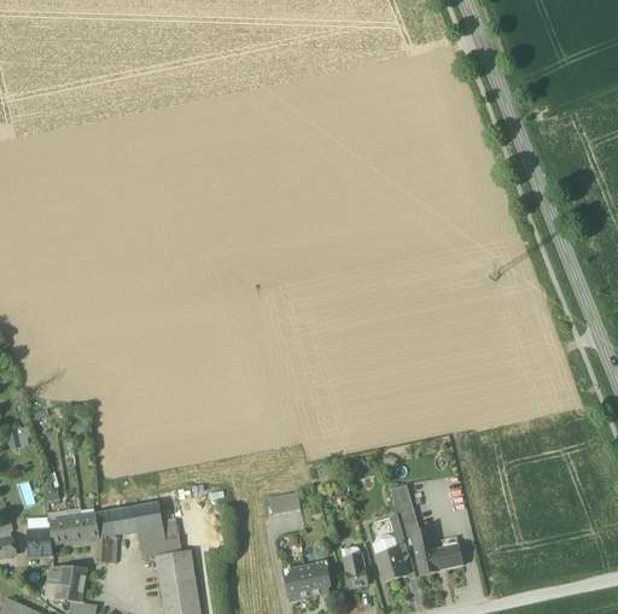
[(47,415),(46,409),(31,413),(34,419),(47,415)]
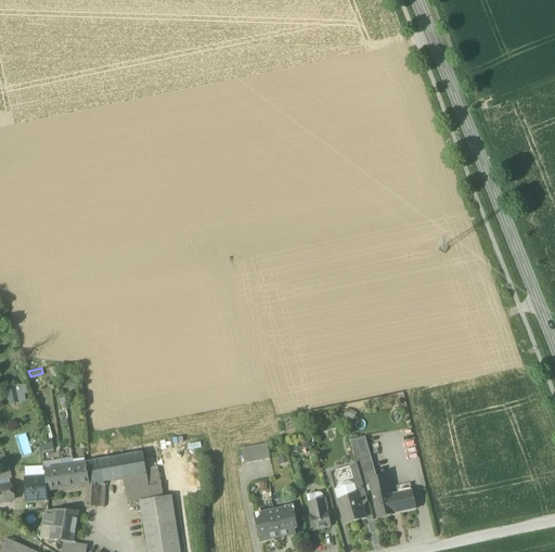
[(78,379),(71,376),(68,384),(76,386),(78,379)]
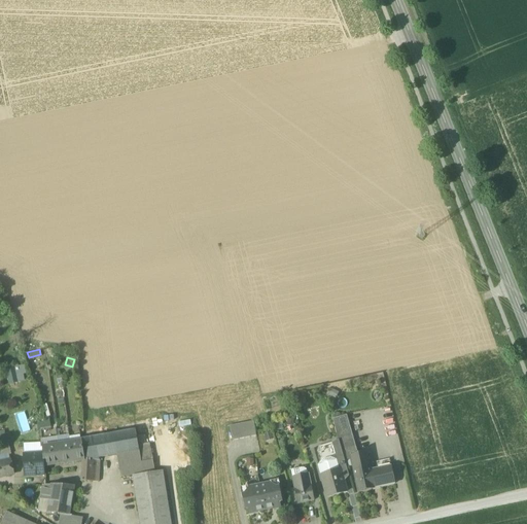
[(25,361),(14,363),(18,380),(25,379),(24,372),(27,372),(25,361)]
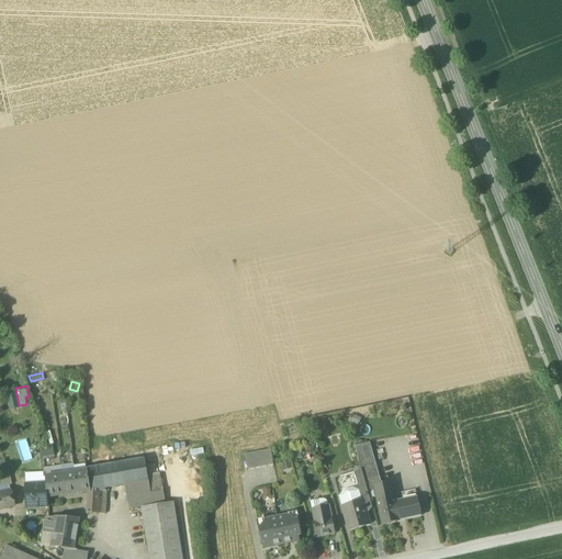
[(4,390),(10,407),(19,405),(15,388),(4,390)]
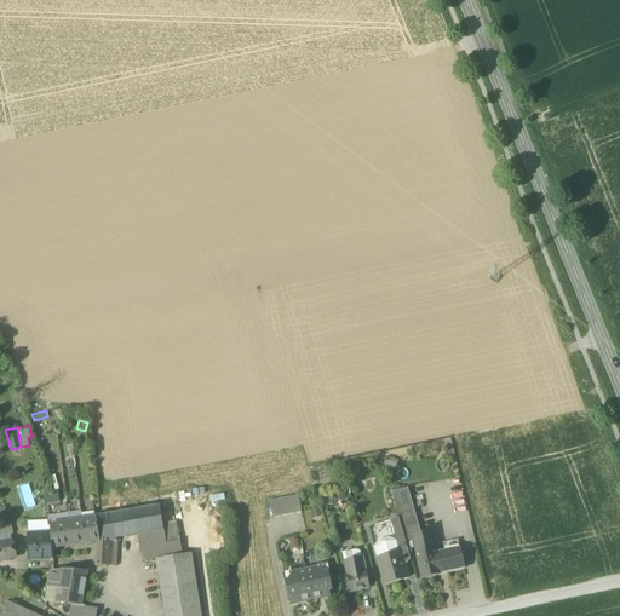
[(391,489),(395,504),(396,504),(412,500),(408,485),(391,489)]
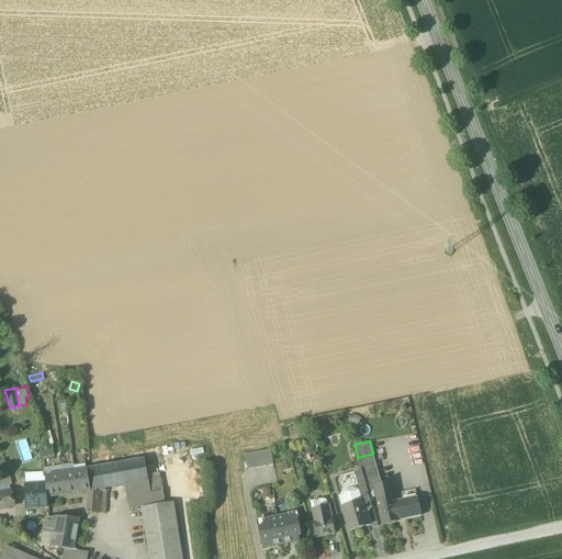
[(41,456),(43,455),(55,453),(52,446),(38,448),(41,456)]
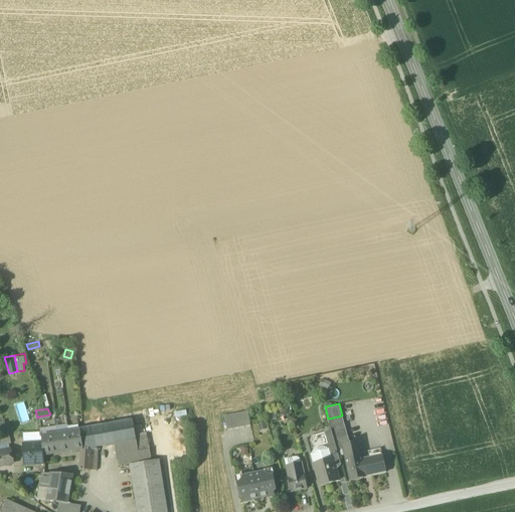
[(223,414),(226,429),(250,423),(247,409),(223,414)]
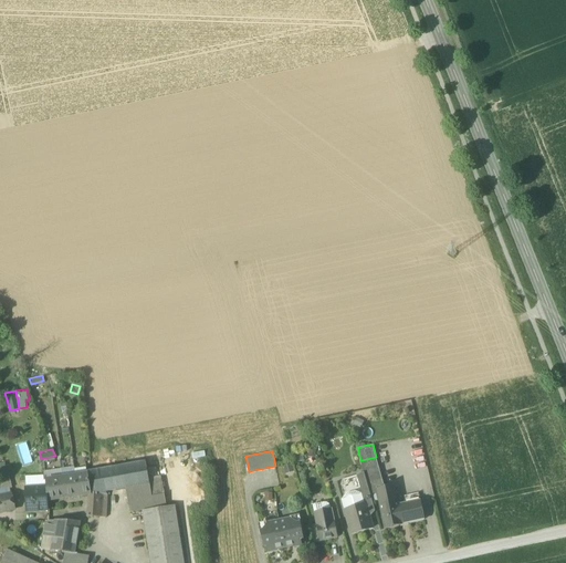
[(360,460),(363,467),(378,464),(376,457),(362,460),(360,460)]
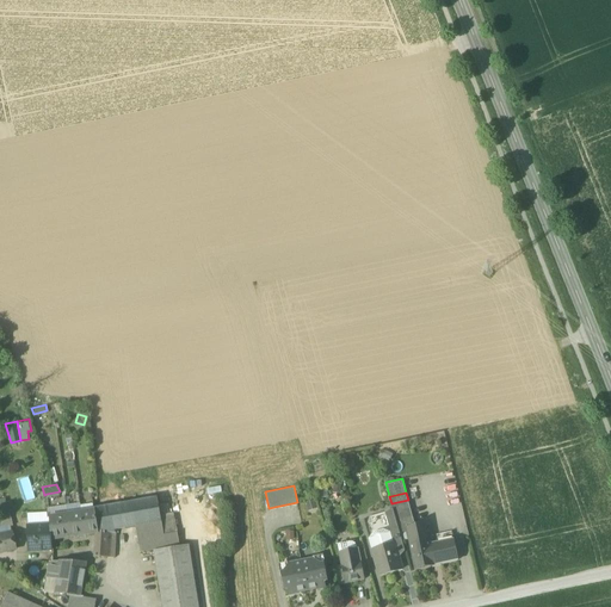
[(116,527),(136,524),(161,519),(160,513),(158,495),(94,506),(94,508),(98,530),(116,530),(116,527)]
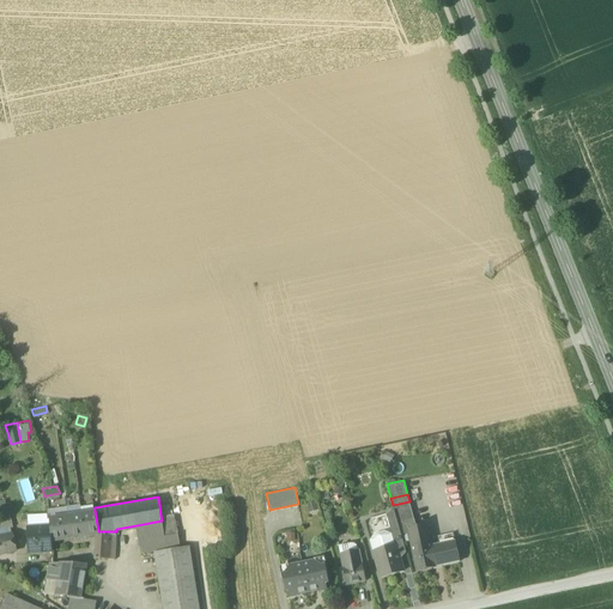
[(316,499),(307,501),(309,511),(319,507),(316,499)]
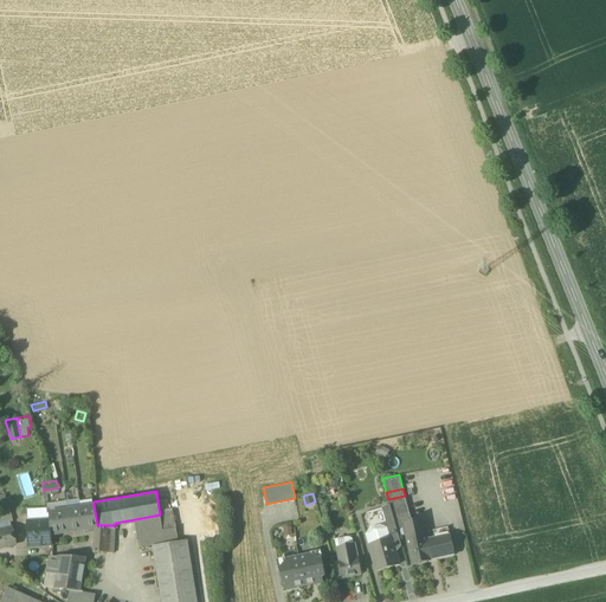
[(411,516),(405,496),(388,499),(389,503),(394,520),(411,516)]
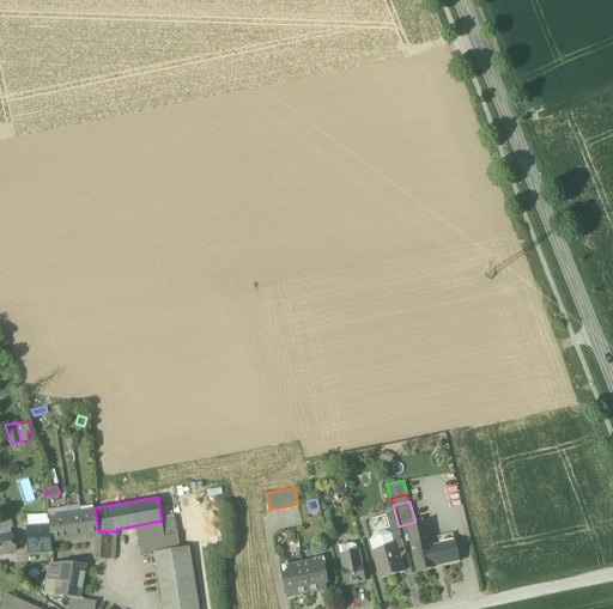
[(80,503),(47,507),(48,512),(48,517),(49,517),(50,517),(95,510),(95,507),(93,503),(80,505),(80,503)]
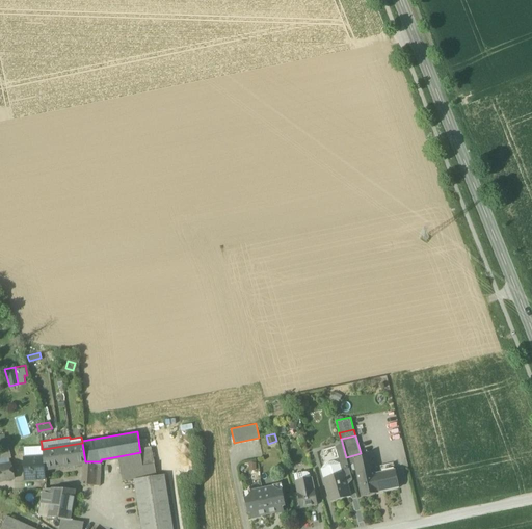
[(346,457),(342,442),(335,444),(339,459),(340,463),(343,472),(344,472),(344,473),(350,471),(346,457)]
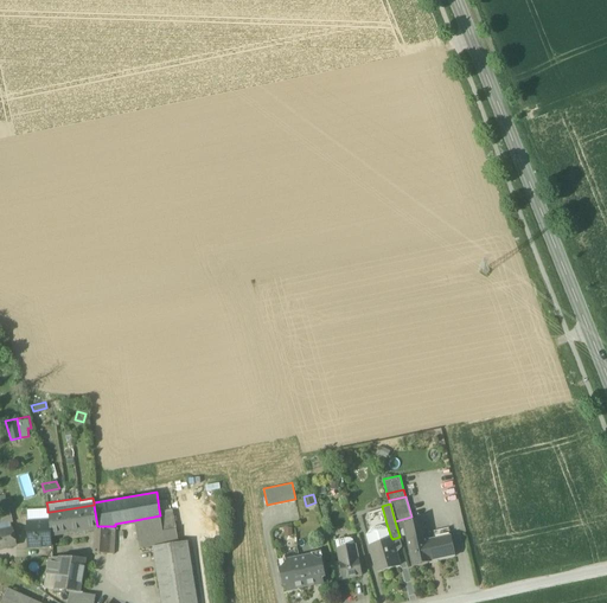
[(50,519),(51,533),(95,526),(97,526),(94,505),(50,512),(50,519)]
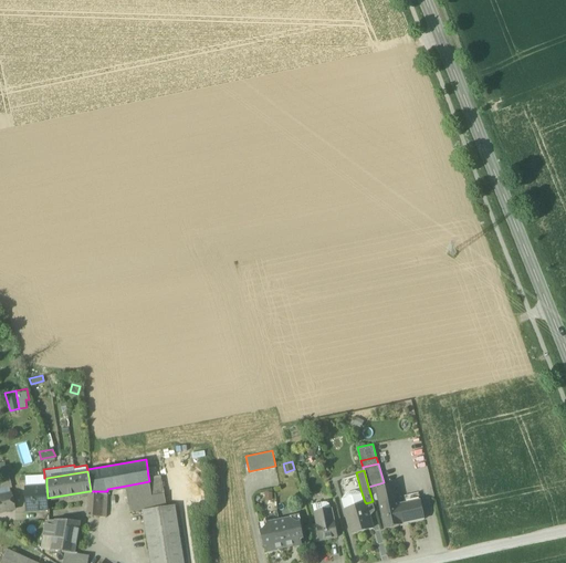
[(0,485),(0,488),(9,486),(12,485),(9,472),(8,472),(0,473),(0,485)]
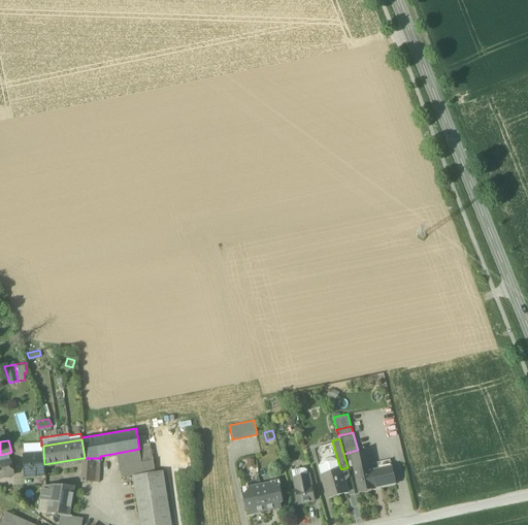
[(24,443),(25,453),(43,452),(42,446),(41,446),(41,441),(24,443)]
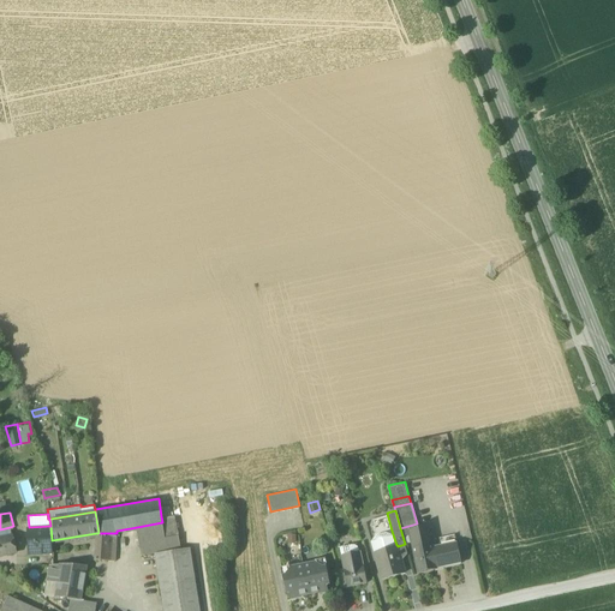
[(173,514),(161,516),(162,522),(165,537),(177,534),(173,514)]
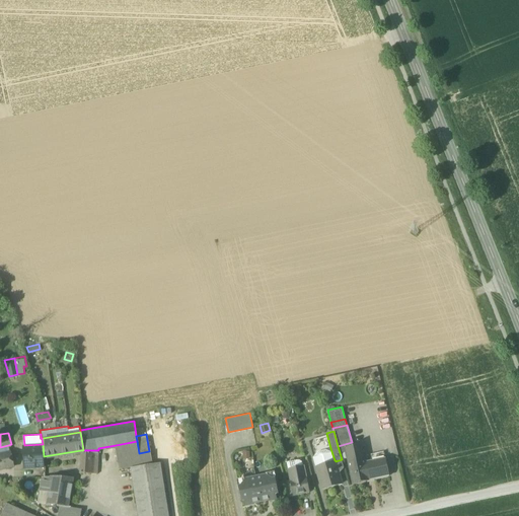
[(139,453),(137,441),(116,445),(118,456),(139,453)]
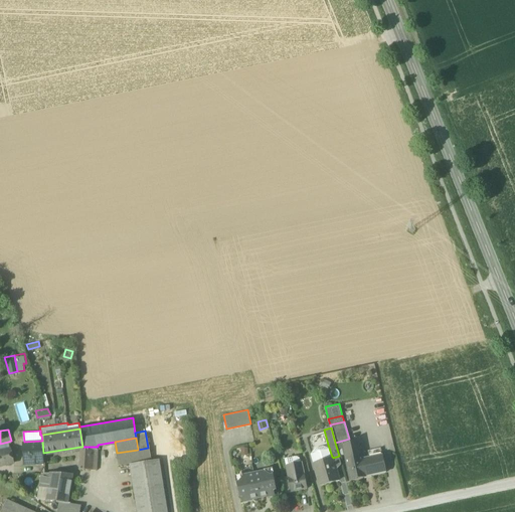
[(43,462),(43,453),(42,441),(24,442),(25,463),(43,462)]
